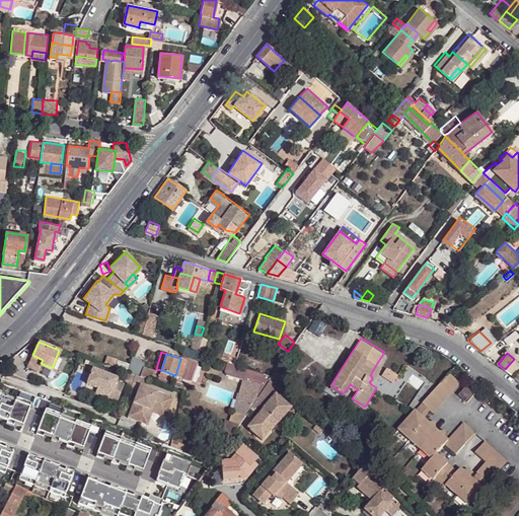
[(43,360),(32,355),(28,364),(39,368),(41,363),(43,360)]
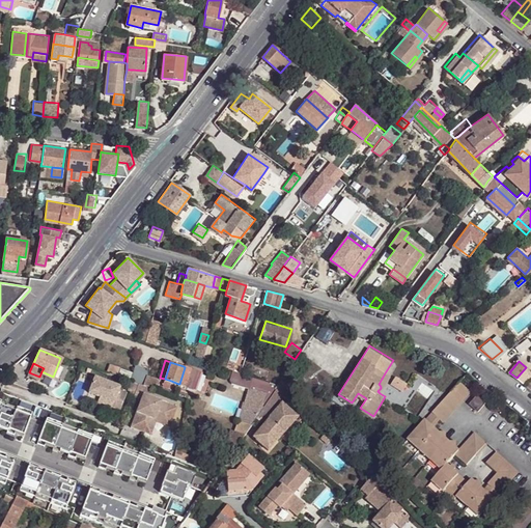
[(106,371),(117,376),(120,367),(108,363),(106,371)]
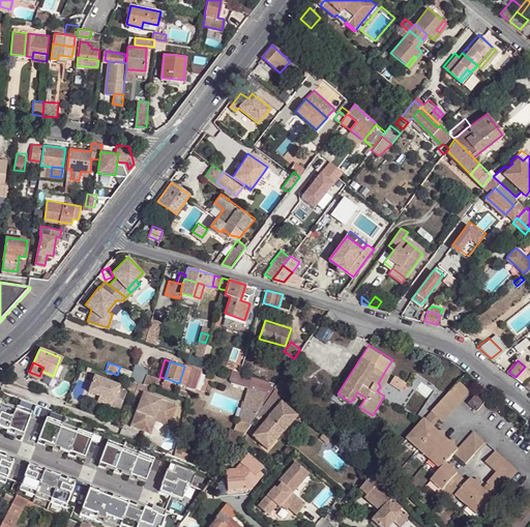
[(146,374),(147,368),(135,363),(131,371),(129,378),(154,386),(156,377),(146,374)]
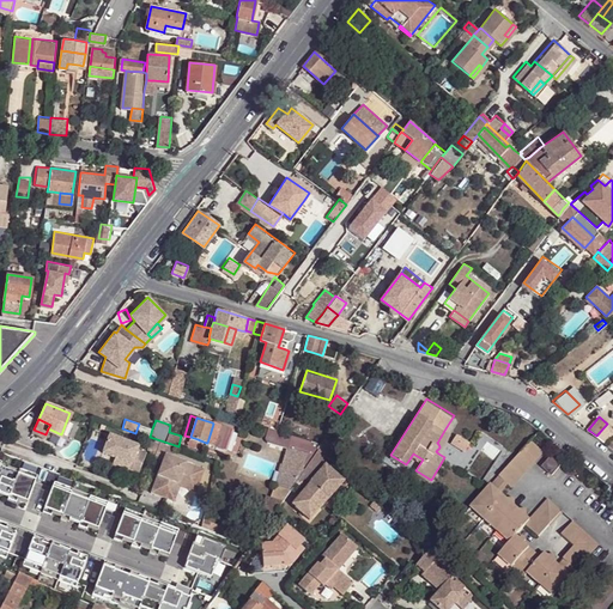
[(307,434),(310,426),(293,420),(290,428),(307,434)]
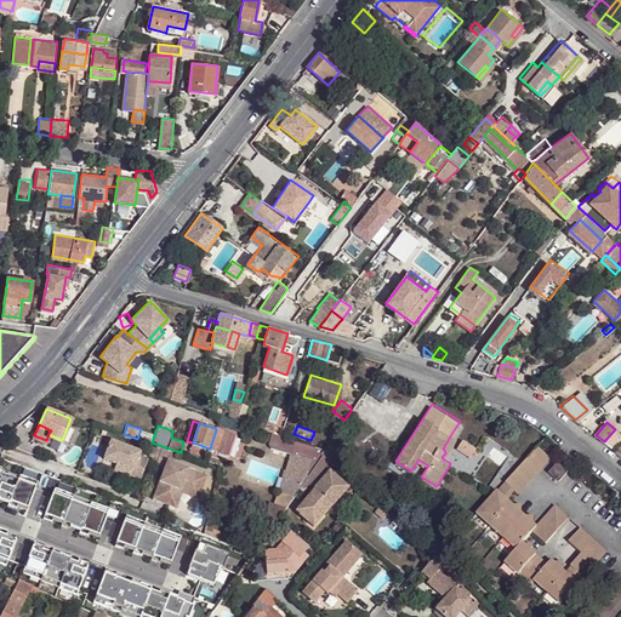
[(210,449),(209,449),(209,450),(228,456),(235,434),(216,427),(215,428),(216,429),(210,449)]
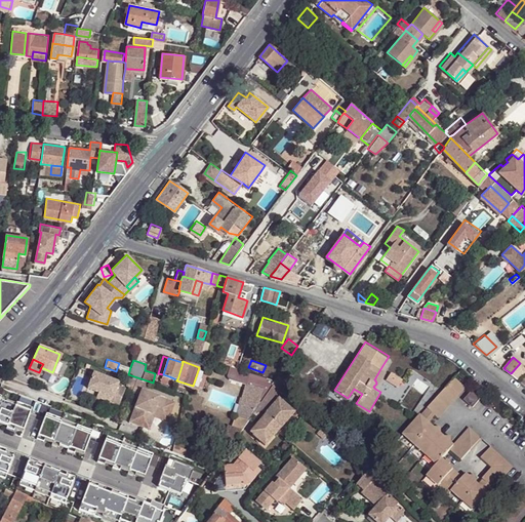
[(116,371),(128,375),(128,374),(130,367),(119,363),(116,371)]
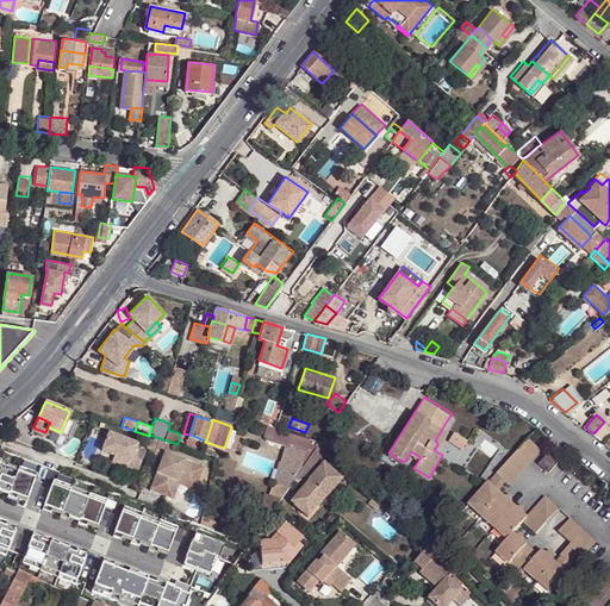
[(609,425),(604,422),(593,433),(599,439),(608,432),(609,430),(609,425)]
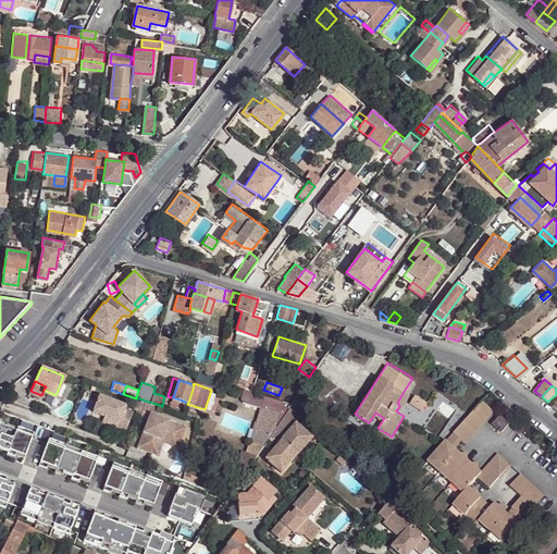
[(252,390),(244,388),(240,396),(243,401),(261,406),(250,439),(248,438),(245,451),(240,448),(235,465),(245,468),(251,458),(252,457),(256,453),(263,443),(265,439),(268,435),(273,429),(289,407),(288,406),(289,403),(264,394),(252,390)]
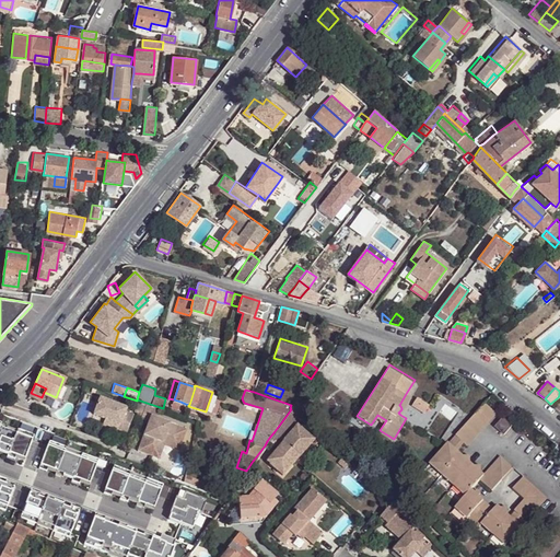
[(412,395),(407,392),(399,405),(400,406),(401,408),(401,409),(400,410),(399,412),(398,413),(400,415),(412,395)]
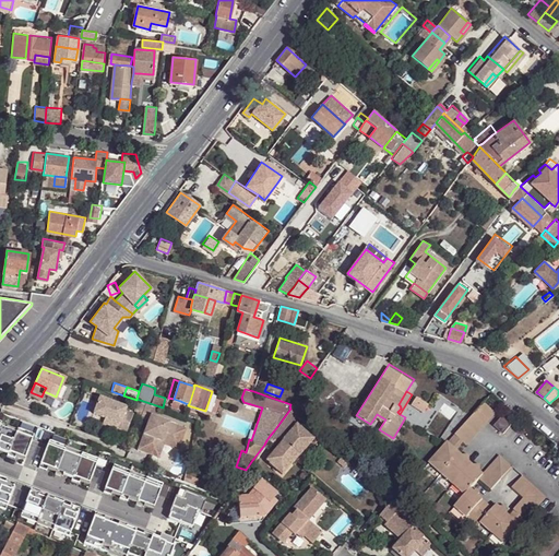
[(424,409),(429,401),(417,393),(412,401),(424,409)]
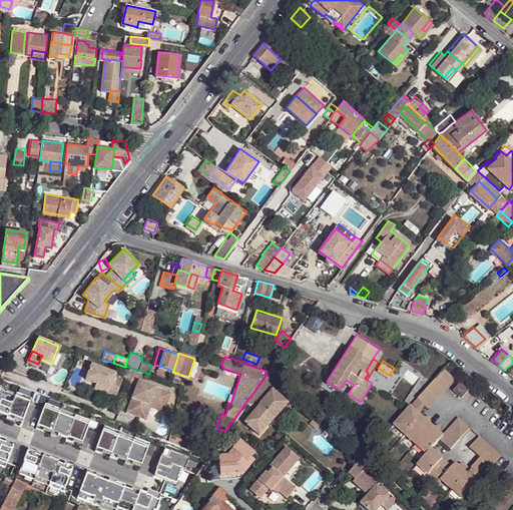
[(108,388),(106,393),(114,396),(121,380),(114,377),(115,374),(90,364),(85,379),(100,385),(108,388)]
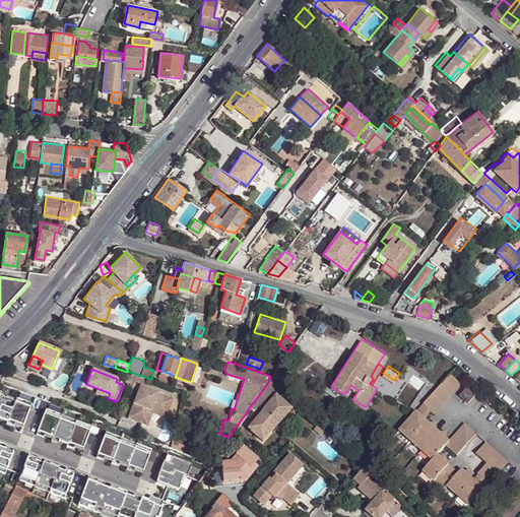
[(511,375),(518,381),(519,378),(519,370),(518,369),(511,375)]
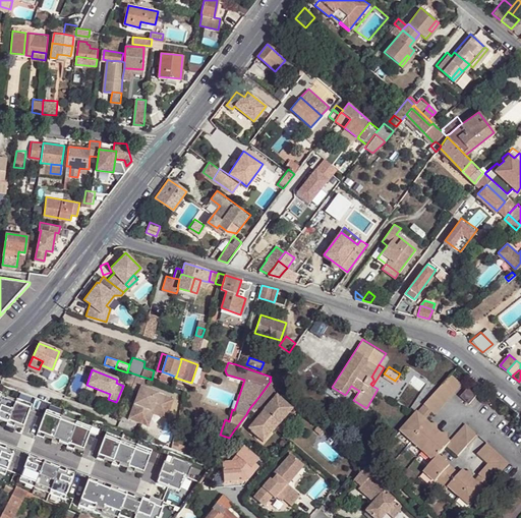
[(271,381),(276,386),(284,378),(276,370),(271,377),(270,380),(271,381)]
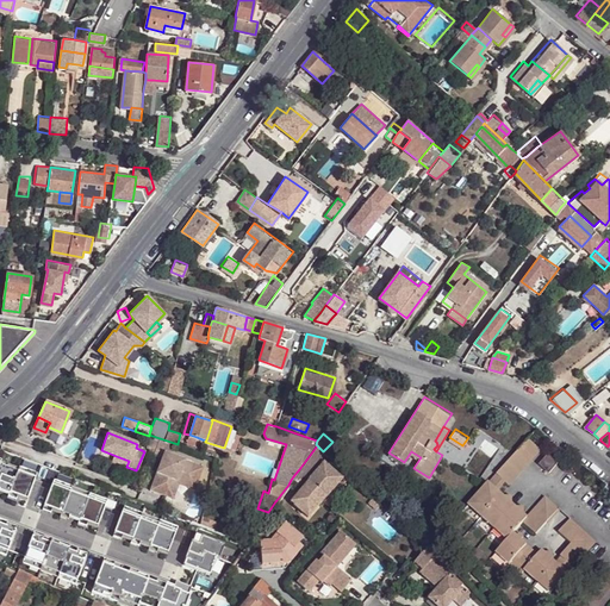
[(169,453),(173,444),(159,439),(154,454),(162,456),(150,489),(166,495),(169,483),(185,476),(197,481),(203,464),(169,453)]
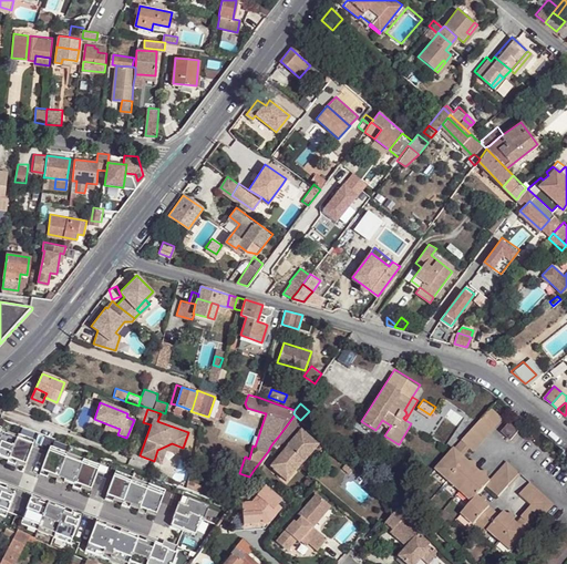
[(491,410),(481,420),(491,431),(501,420),(491,410)]
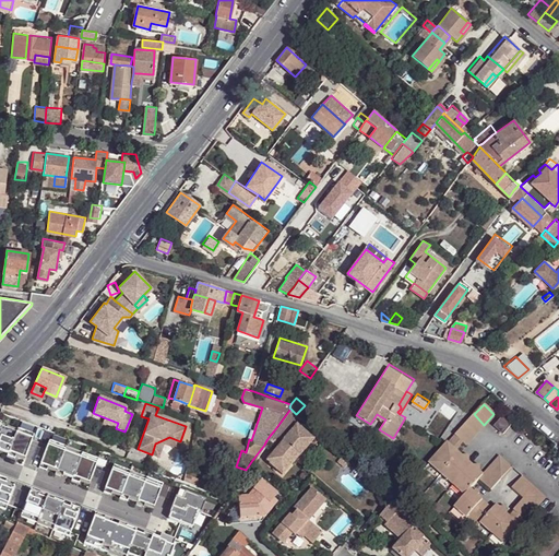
[(274,430),(269,437),(273,440),(297,415),(296,414),(290,409),(274,430)]
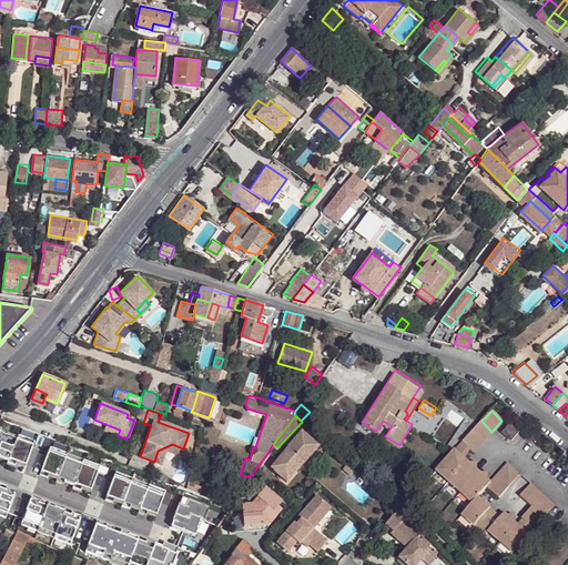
[(26,426),(8,420),(7,424),(17,427),(16,430),(24,433),(26,426)]
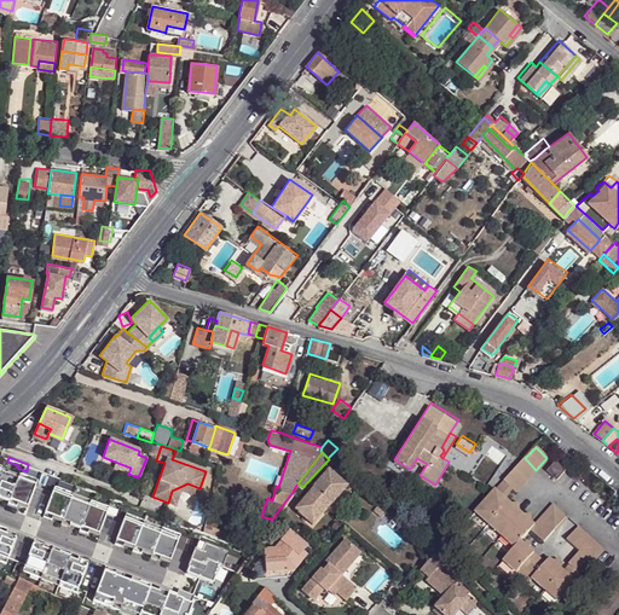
[(536,470),(525,458),(519,465),(531,475),(536,470)]
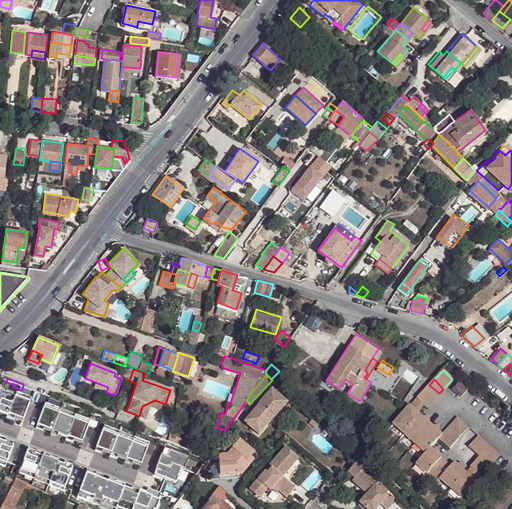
[(461,382),(455,390),(463,397),(468,389),(461,382)]
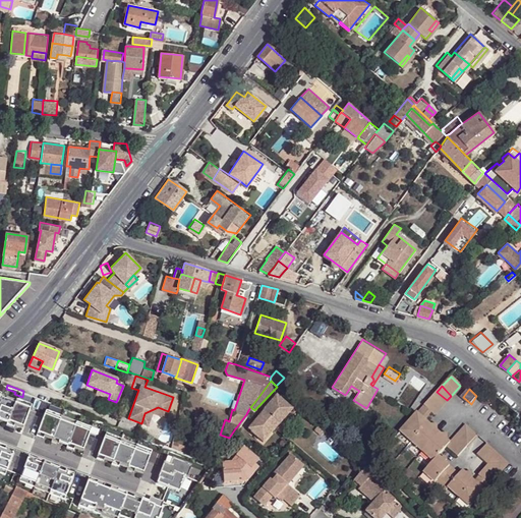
[(54,403),(23,391),(22,397),(21,399),(30,402),(24,415),(33,418),(46,423),(47,423),(50,411),(54,403)]
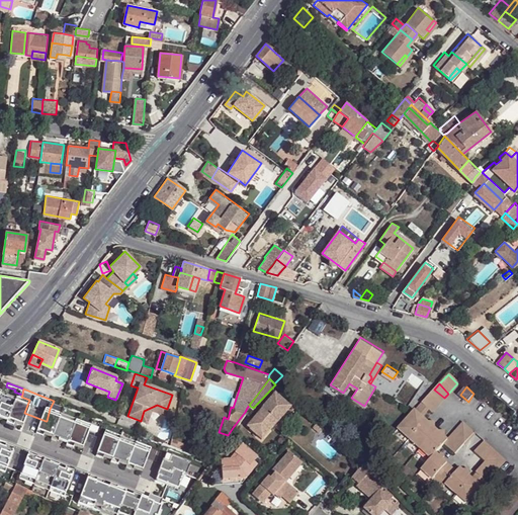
[(444,398),(434,390),(430,394),(439,403),(444,398)]
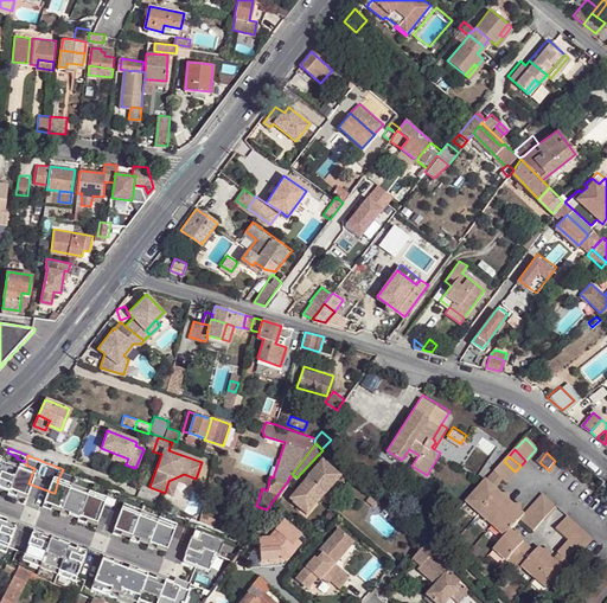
[(304,512),(338,474),(320,457),(305,475),(305,476),(294,488),(298,492),(291,500),(304,512)]
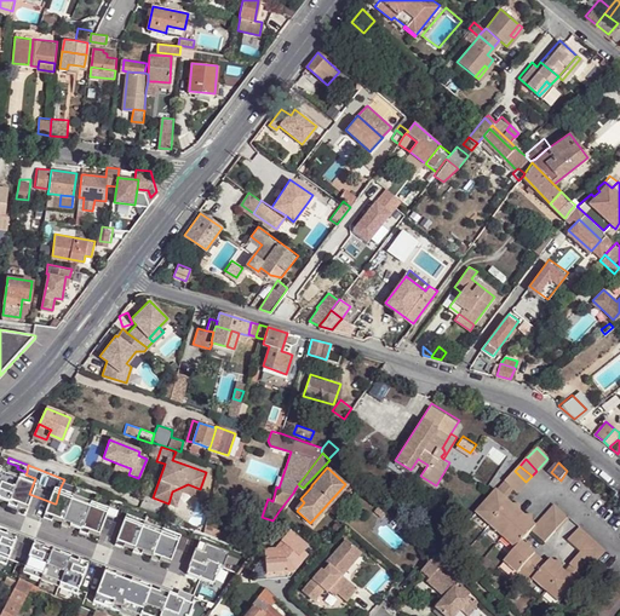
[(0,485),(38,501),(39,498),(29,494),(35,478),(26,475),(24,477),(6,470),(0,483),(0,485)]
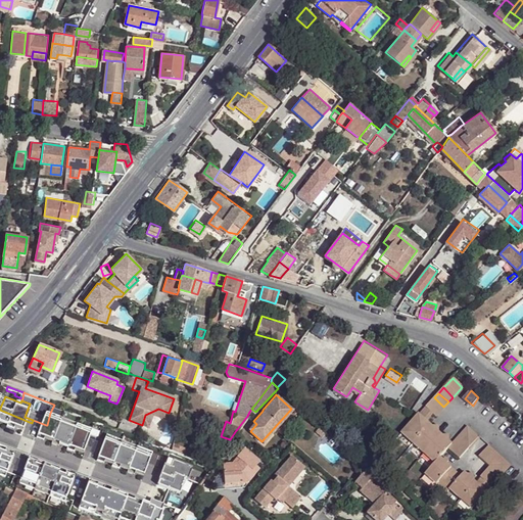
[(434,397),(429,403),(439,412),(443,407),(434,397)]
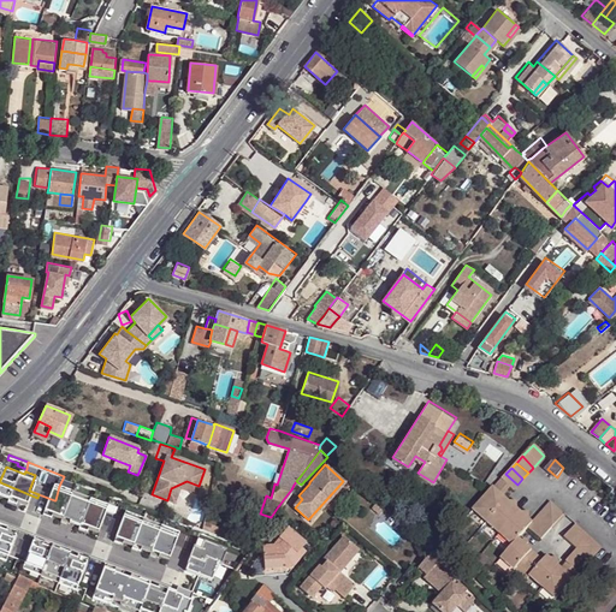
[(501,480),(511,491),(517,485),(505,474),(501,480)]
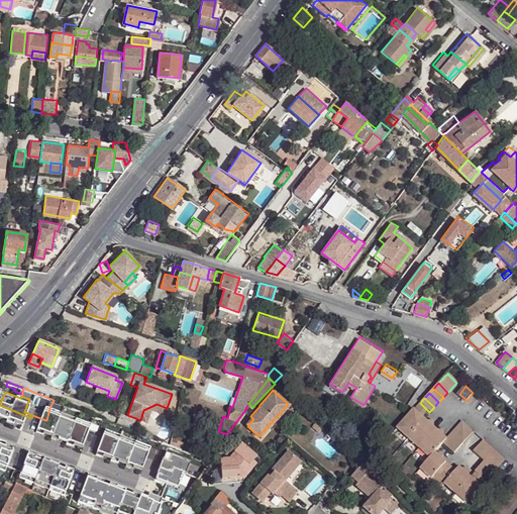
[(422,419),(429,412),(420,403),(413,410),(422,419)]
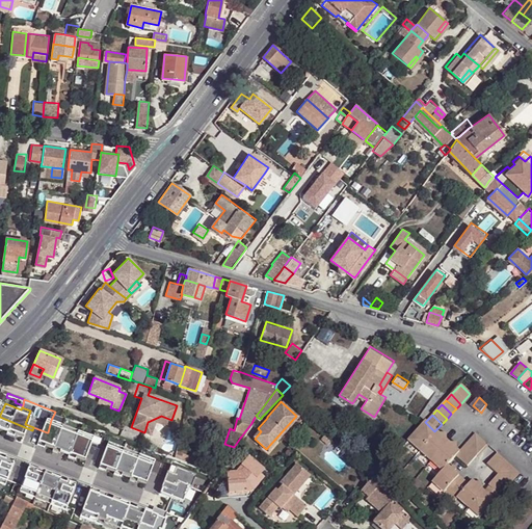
[(169,427),(171,420),(161,416),(148,422),(144,432),(151,434),(155,422),(169,427)]
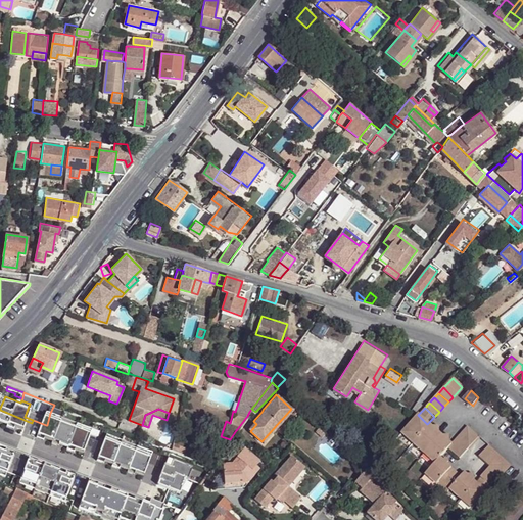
[(50,413),(47,425),(54,427),(58,416),(55,415),(50,413)]
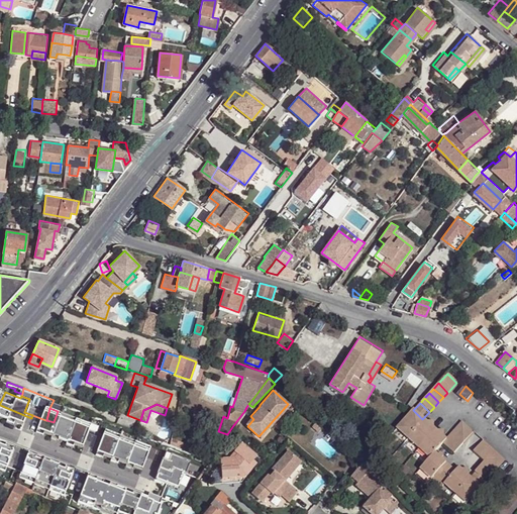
[(422,419),(413,410),(397,427),(406,436),(422,419)]
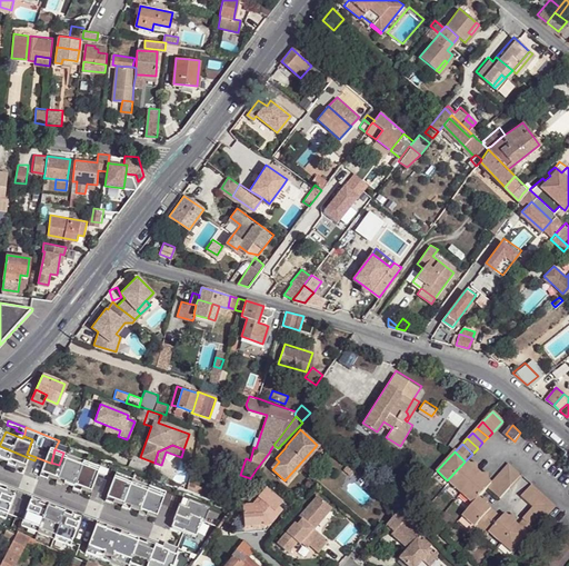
[(477,473),(465,462),(447,480),(458,492),(477,473)]
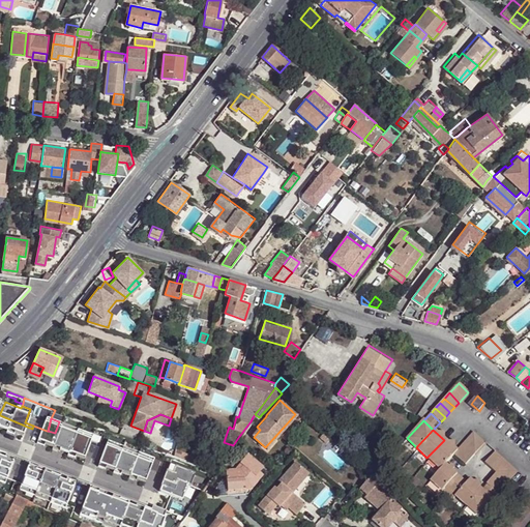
[(329,437),(323,432),(320,435),(326,441),(329,437)]
